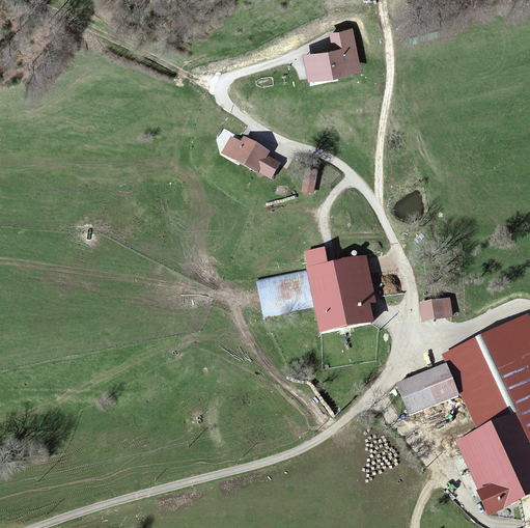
[(331,44),(301,50),(307,77),(360,66),(352,23),(328,28),(331,44)]
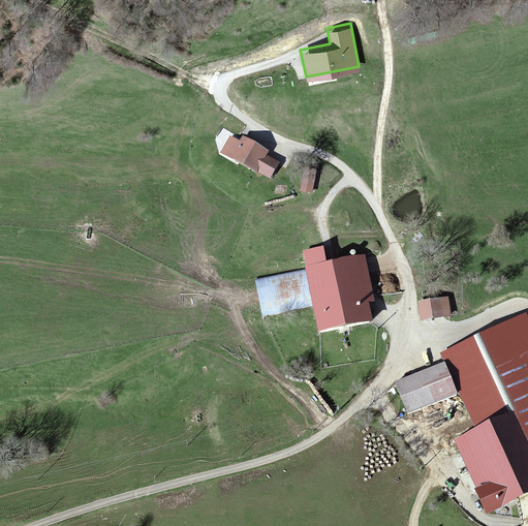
[(238,142),(231,138),(224,153),(270,177),(279,160),(268,154),(270,150),(242,134),(238,142)]
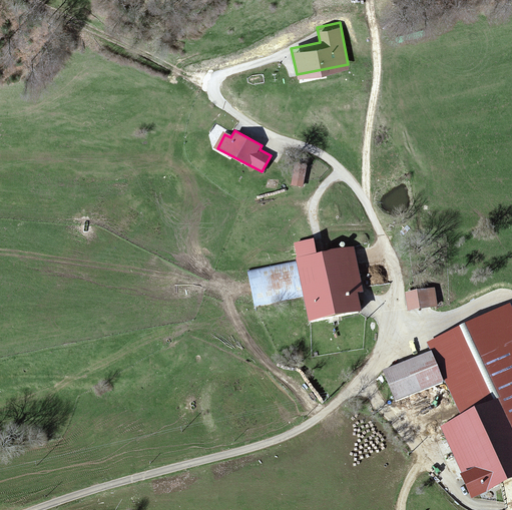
[(291,183),(304,185),(305,171),(292,169),(291,183)]
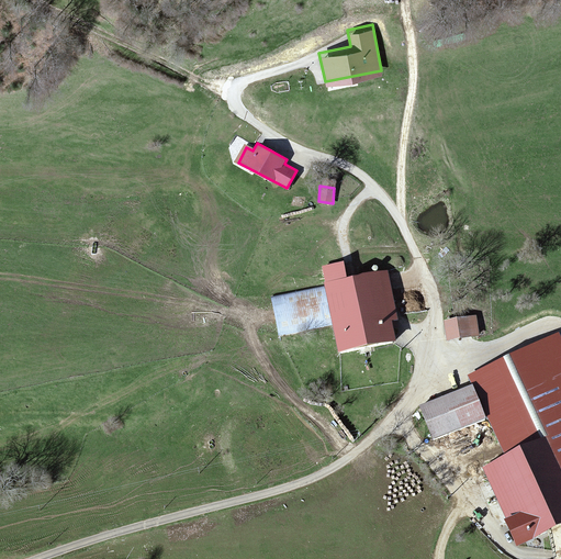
[(324,282),(347,278),(344,261),(321,266),(324,282)]
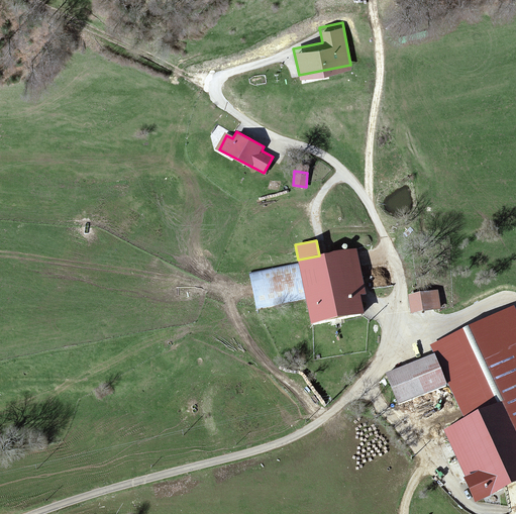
[(298,260),(297,260),(304,296),(310,325),(365,314),(360,296),(367,295),(356,247),(319,255),(298,260)]
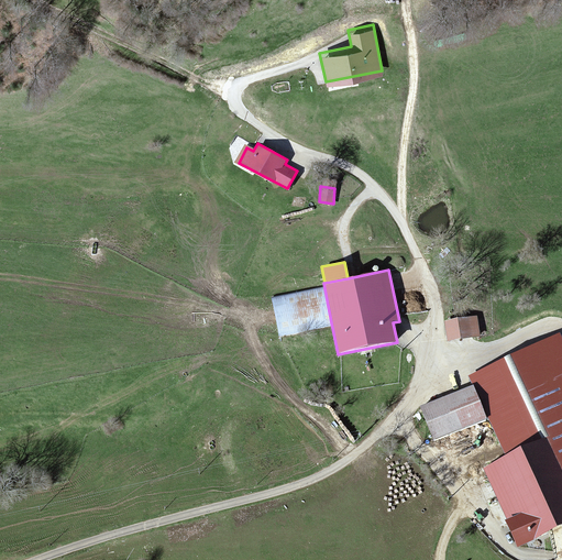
[(278,333),(331,322),(323,283),(271,293),(278,333)]
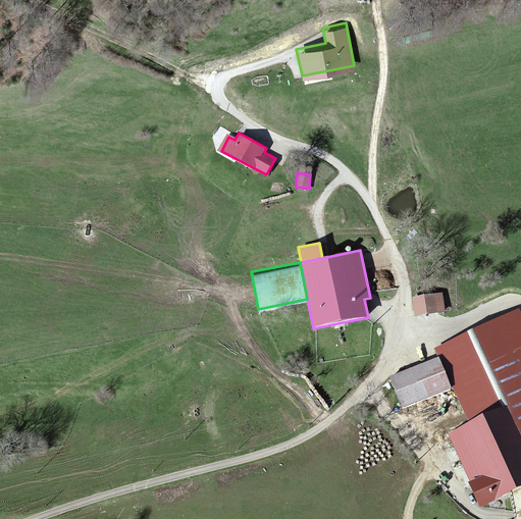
[(441,291),(412,296),(415,314),(445,310),(441,291)]
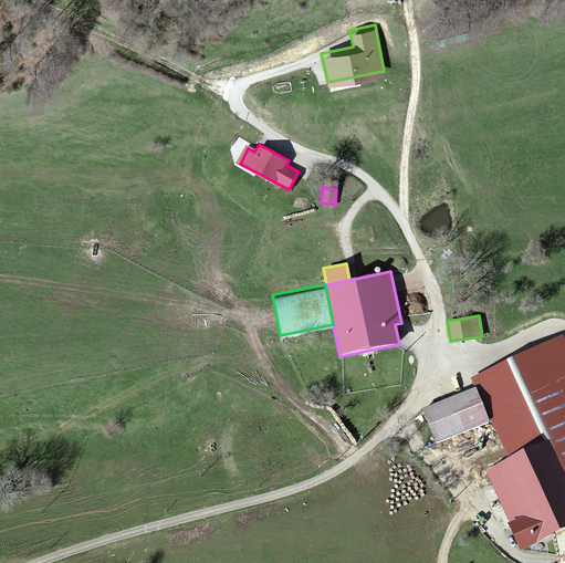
[(564,341),(562,333),(471,374),(474,385),(489,417),(509,458),(552,439),(564,468),(564,341)]
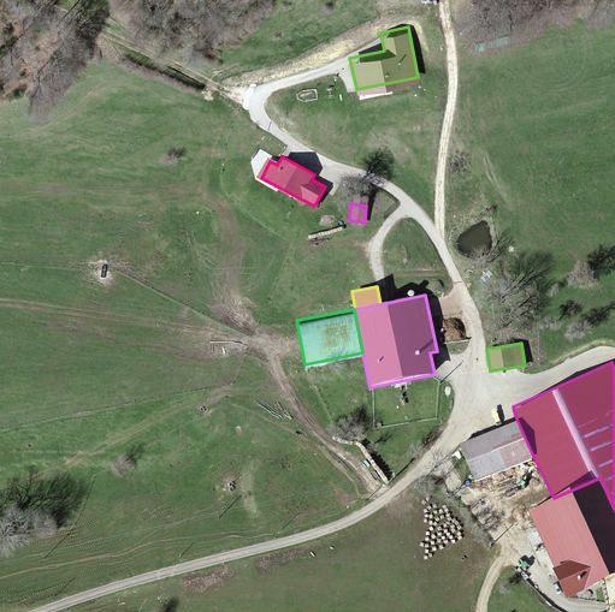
[(516,419),(457,441),(469,476),(532,453),(516,419)]
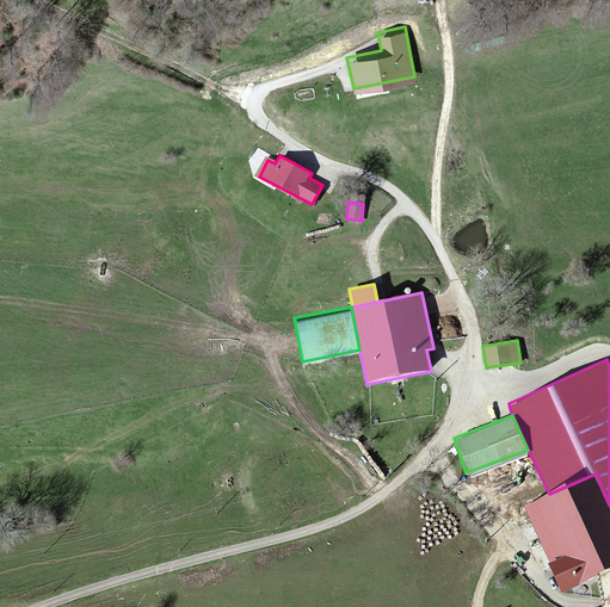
[(549,494),(524,506),(562,592),(609,568),(609,505),(596,474),(549,494)]
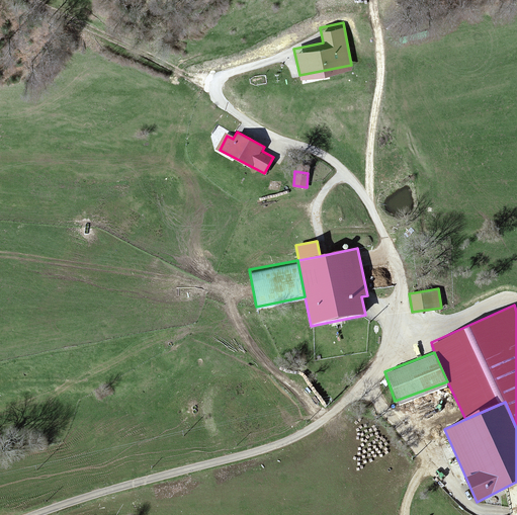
All buildings are outlined.
